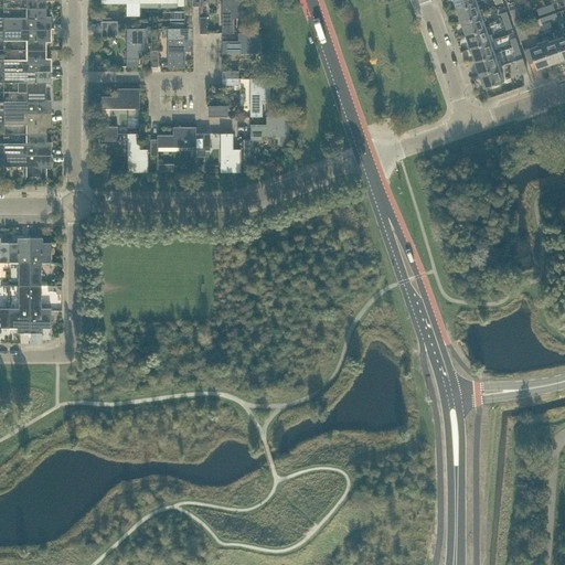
[(140,2),(139,0),(102,0),(102,2),(128,2),(128,16),(140,16),(140,2)]
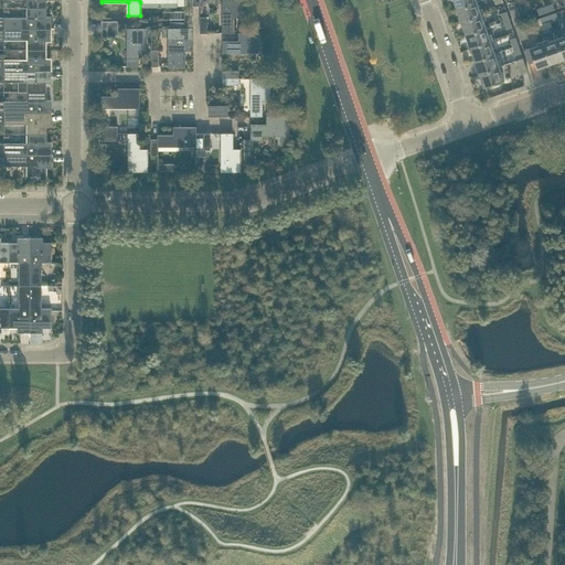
[(242,0),(223,0),(223,33),(235,33),(235,11),(243,12),(242,0)]
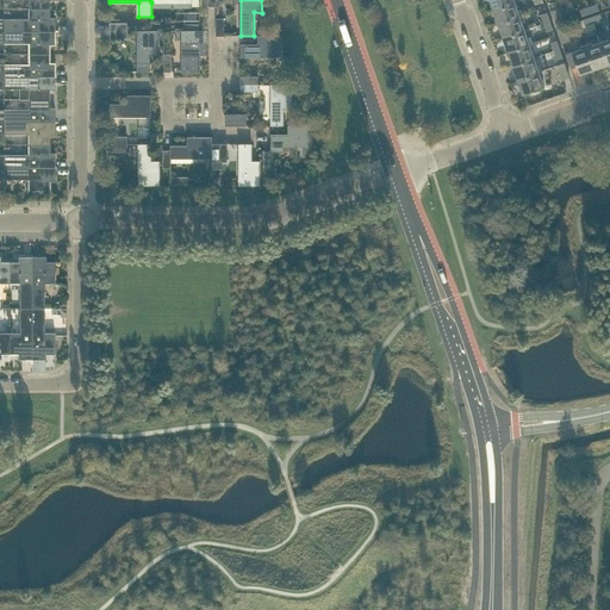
[(498,23),(521,16),(515,1),(493,10),(498,23)]
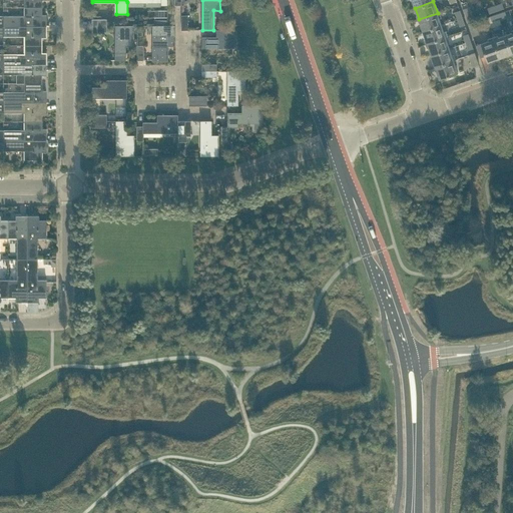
[(468,21),(474,18),(470,6),(463,8),(468,21)]
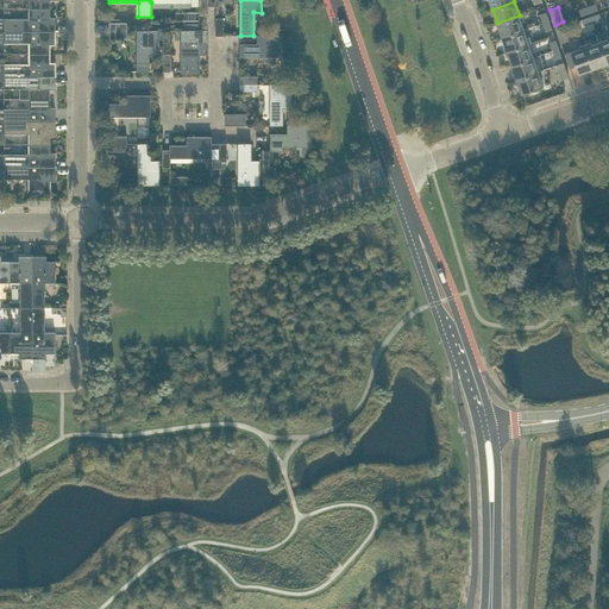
[(49,17),(49,8),(29,8),(29,19),(4,19),(4,31),(55,31),(55,17),(49,17)]
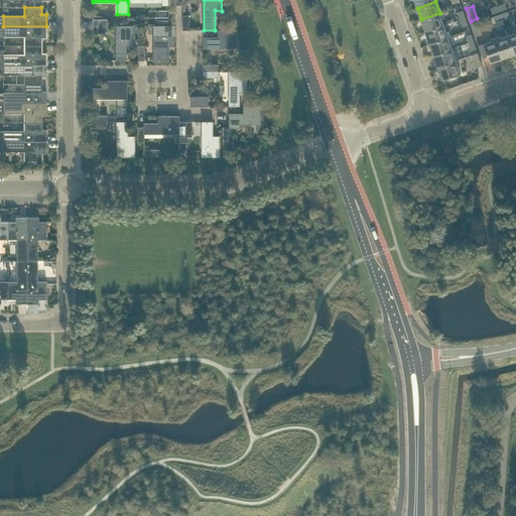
[(425,31),(444,25),(440,13),(421,19),(425,31)]
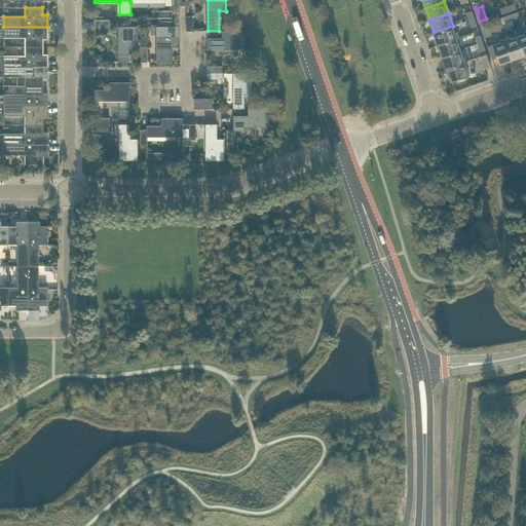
[(485,37),(491,35),(487,22),(481,25),(485,37)]
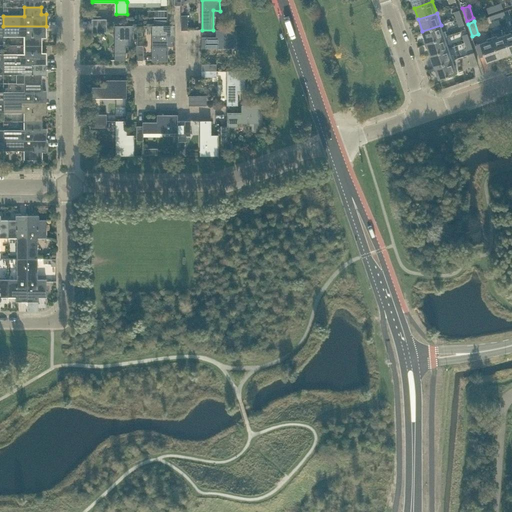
[(168,41),(175,41),(175,25),(160,25),(153,26),(153,60),(168,60),(168,46),(168,41)]
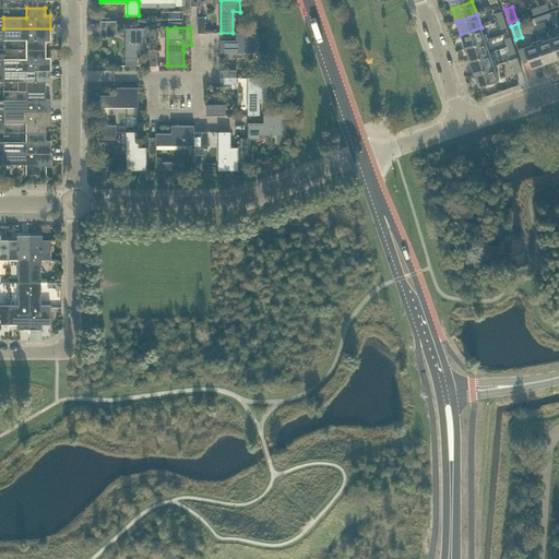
[(465,47),(486,39),(482,27),(461,34),(465,47)]
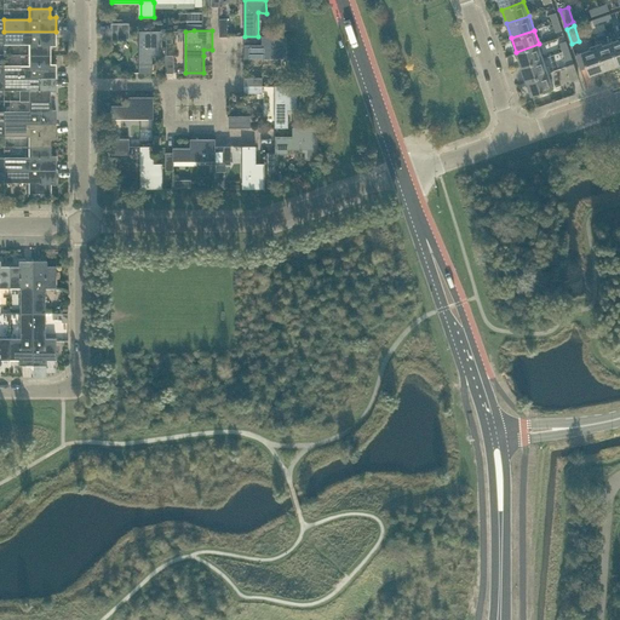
[(50,46),(56,45),(56,32),(4,32),(4,44),(29,44),(29,55),(50,55),(50,46)]
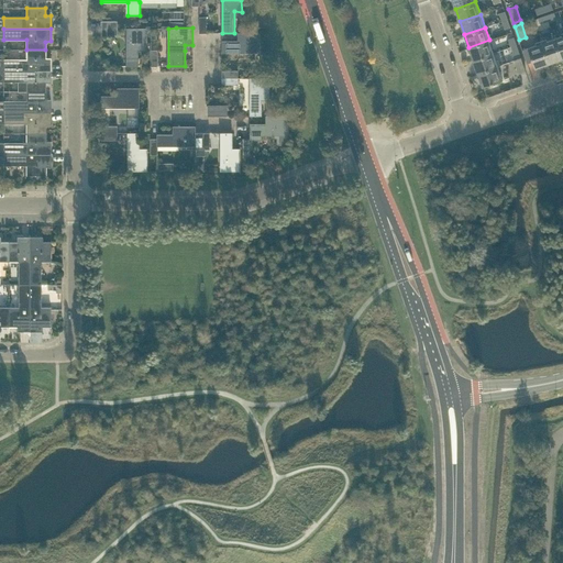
[(147,45),(147,29),(127,29),(127,66),(139,66),(139,51),(140,45),(147,45)]
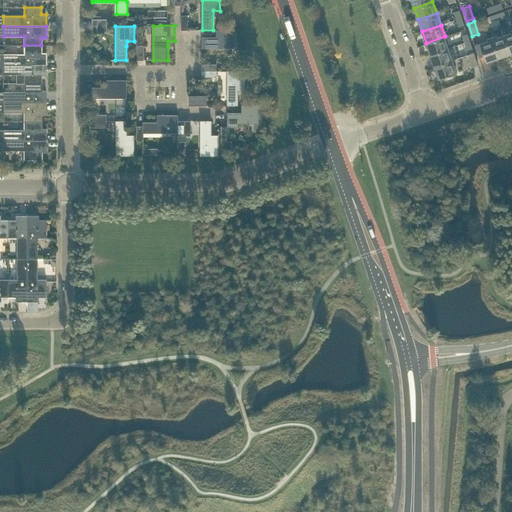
[(202,48),(237,48),(237,29),(221,29),(221,37),(217,37),(202,37),(202,48)]
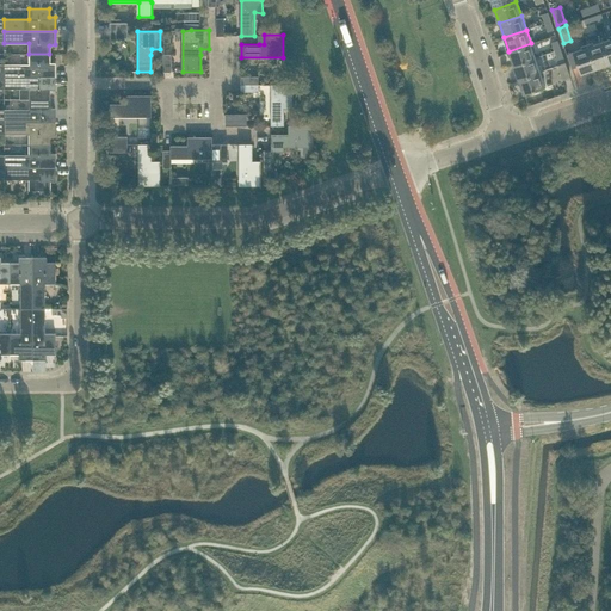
[(596,68),(610,63),(603,42),(588,47),(596,68)]
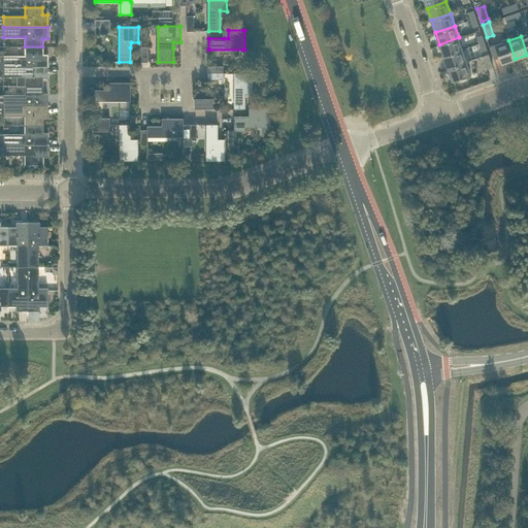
[(463,50),(459,37),(439,44),(443,56),(463,50)]
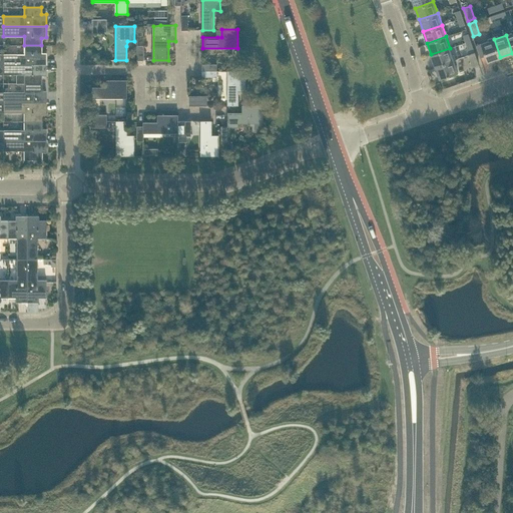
[(488,62),(500,57),(494,39),(481,43),(488,62)]
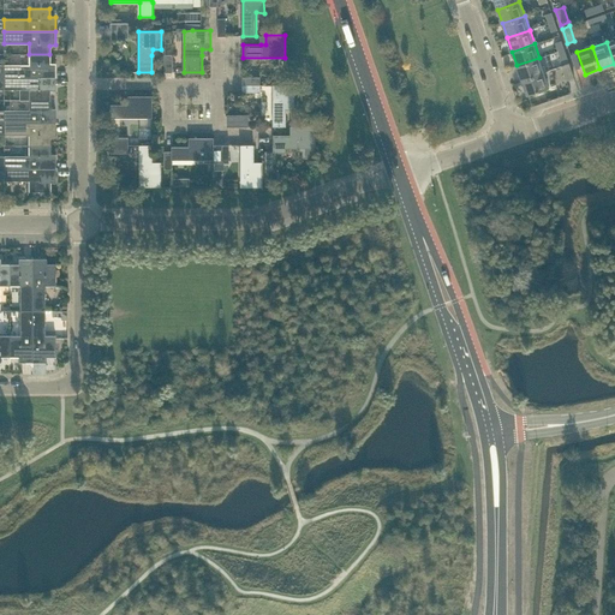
[(55,63),(49,64),(49,54),(29,54),(29,65),(4,65),(4,77),(55,77),(55,63)]
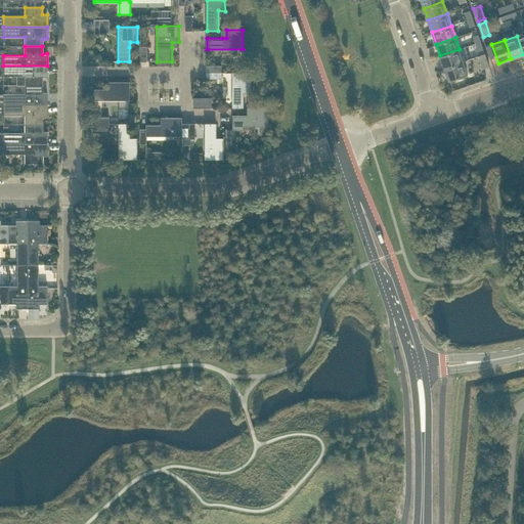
[(464,61),(460,49),(440,55),(444,68),(464,61)]
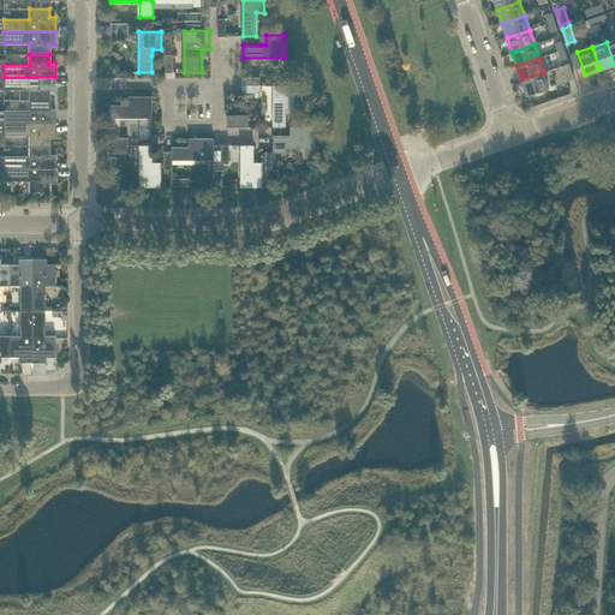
[(567,81),(574,77),(569,63),(562,66),(567,81)]
